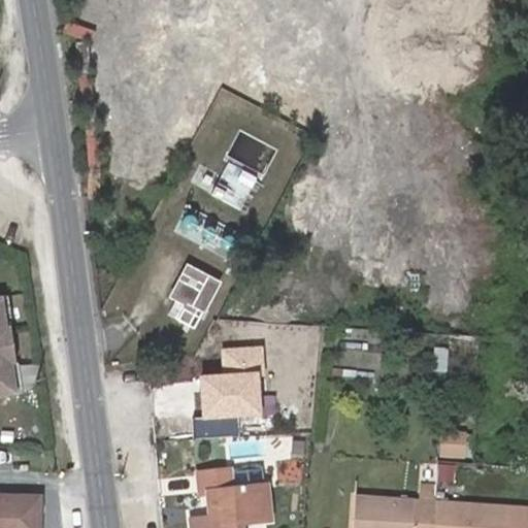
[(193,327),(218,283),(187,265),(170,295),(184,302),(175,318),(193,327)]
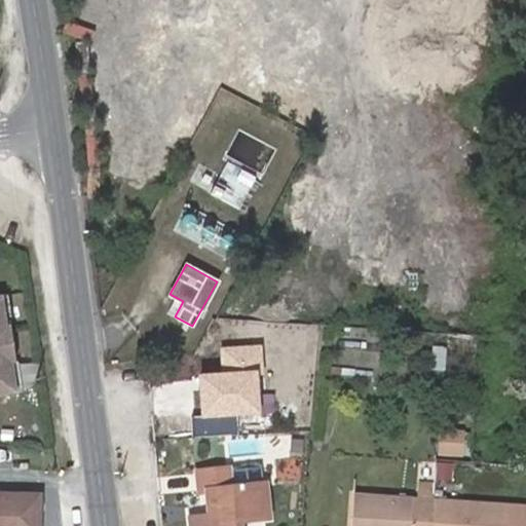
[(2,297),(0,297),(0,393),(15,391),(11,363),(15,362),(10,326),(6,327),(2,297)]
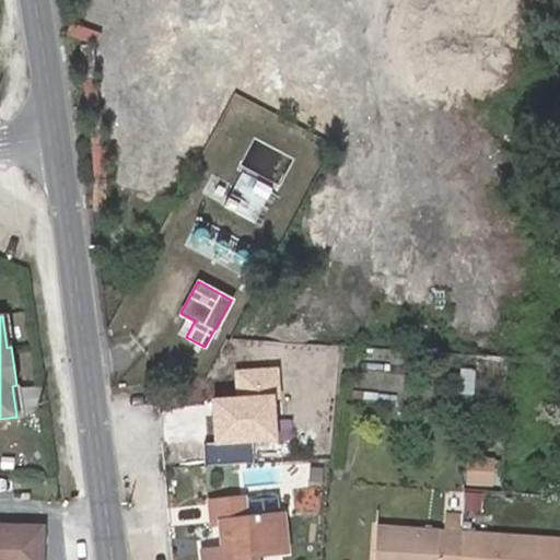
[(276,395),(212,399),(216,446),(279,441),(276,395)]
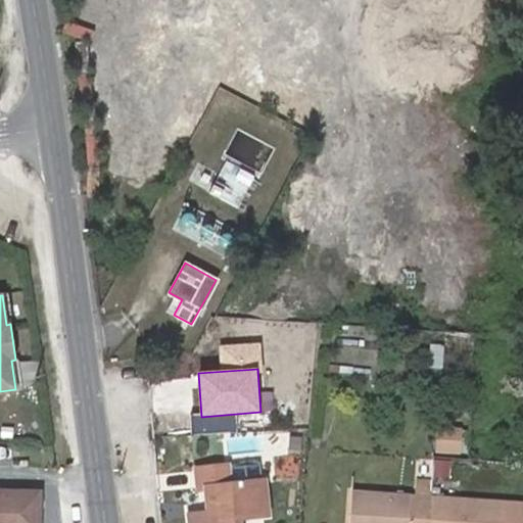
[(462,450),(463,429),(443,429),(442,450),(462,450)]
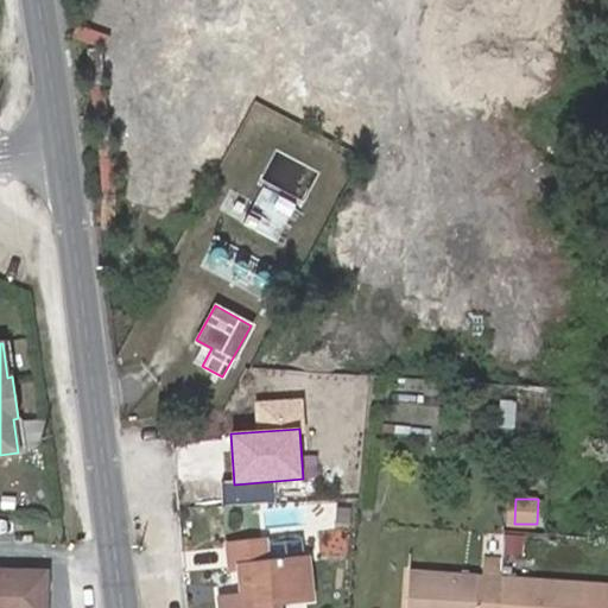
[(272,607),(271,600),(308,595),(303,555),(274,558),(272,540),(229,545),(232,569),(235,569),(239,591),(217,594),(219,607),(272,607)]
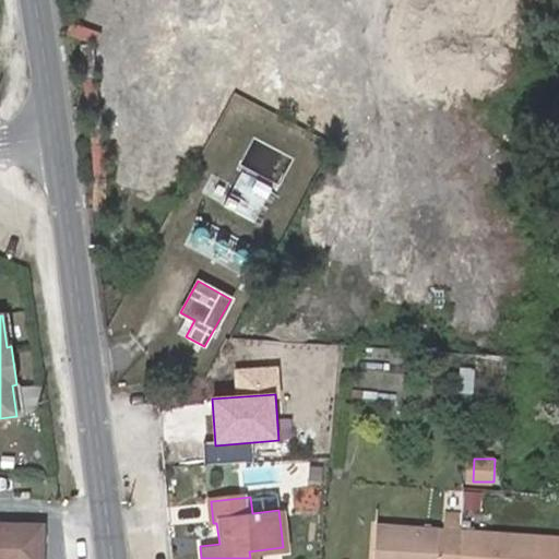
[(370,558),(458,558),(460,531),(462,513),(450,512),(448,528),(439,528),(373,522),(370,558)]
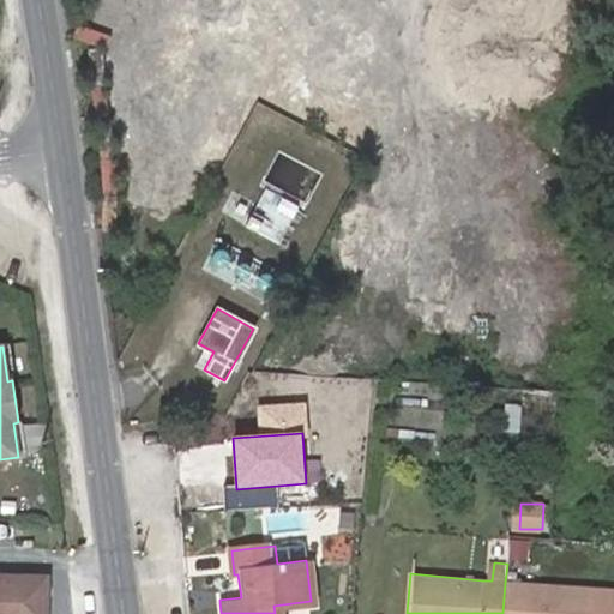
[(0,613),(46,613),(47,575),(0,573),(0,613)]
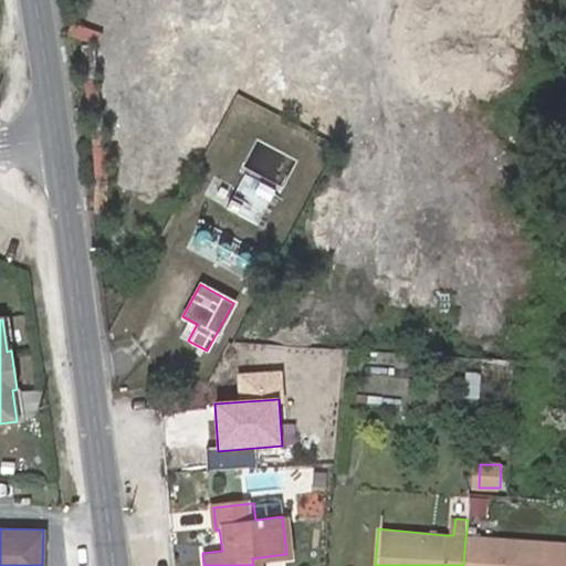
[(565,565),(565,543),(549,543),(465,537),(463,565),(565,565)]
